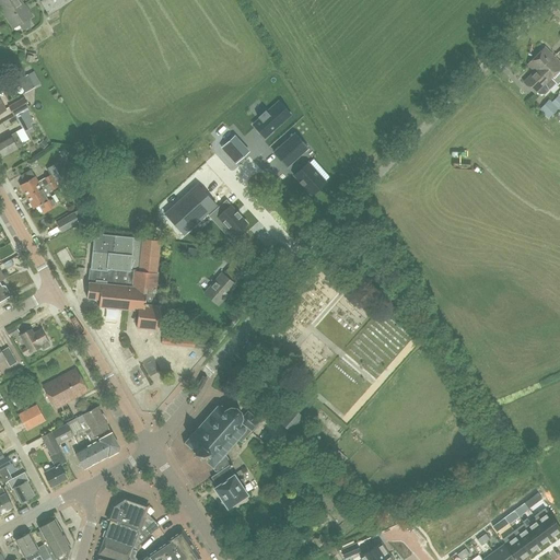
[(28,10),(27,11),(21,0),(0,0),(0,6),(12,28),(20,24),(22,28),(24,30),(30,26),(31,24),(27,20),(33,18),(28,10)]
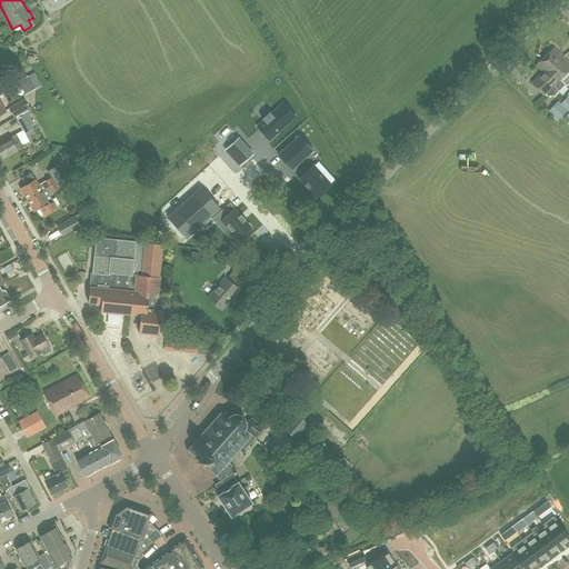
[(39,0),(48,15),(70,0),(39,0)]
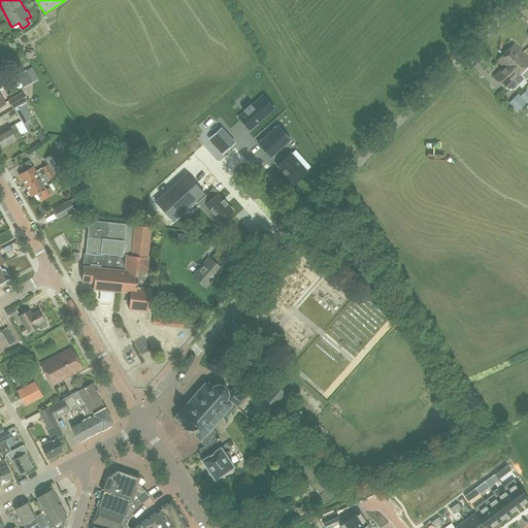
[(518,72),(520,73),(527,65),(527,58),(514,44),(497,62),(503,68),(502,68),(504,71),(508,66),(509,65),(517,72),(518,72)]
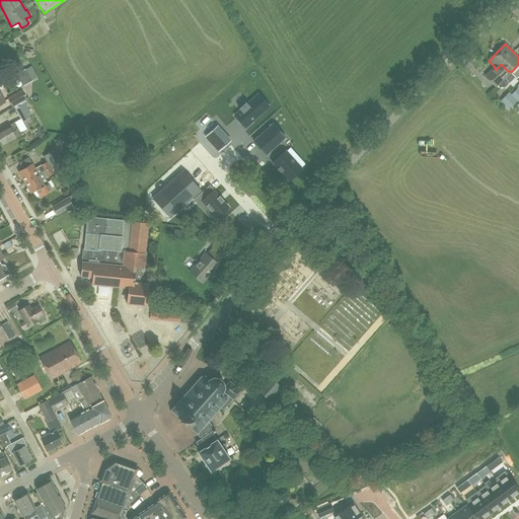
[(506,77),(511,72),(509,71),(508,71),(501,64),(500,65),(496,70),(494,67),(485,76),(496,87),(497,86),(499,88),(505,88),(509,84),(506,77)]
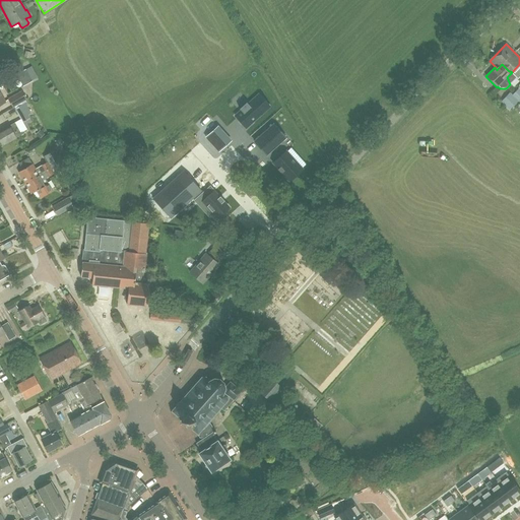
[(23,86),(33,81),(25,69),(16,75),(23,86)]
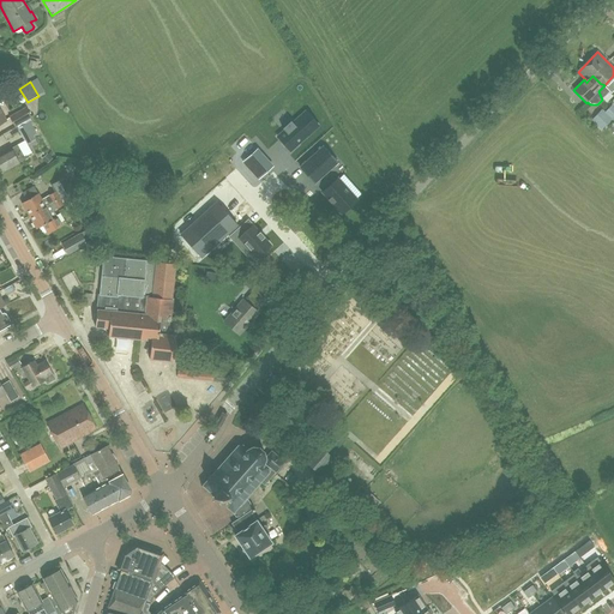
[(602,130),(613,116),(613,106),(612,104),(605,112),(601,109),(591,119),(602,130)]
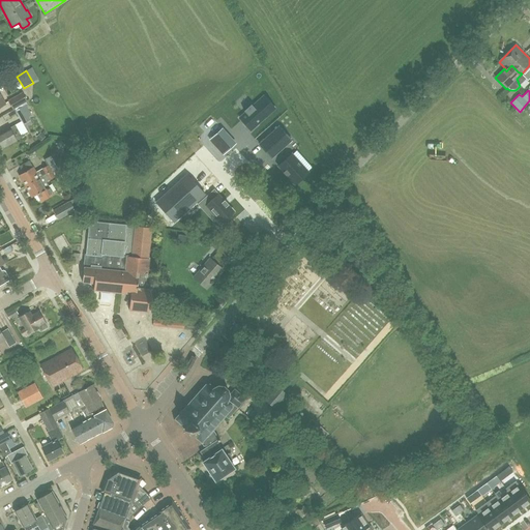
[(12,109),(27,100),(22,92),(7,100),(12,109)]
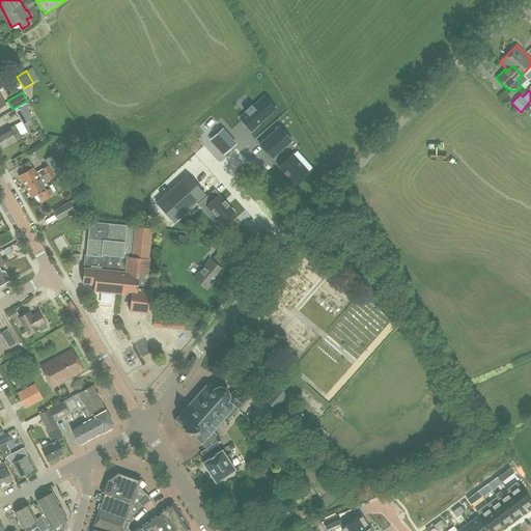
[(268,111),(257,99),(252,104),(250,102),(243,109),(244,110),(239,115),(249,128),(268,111)]
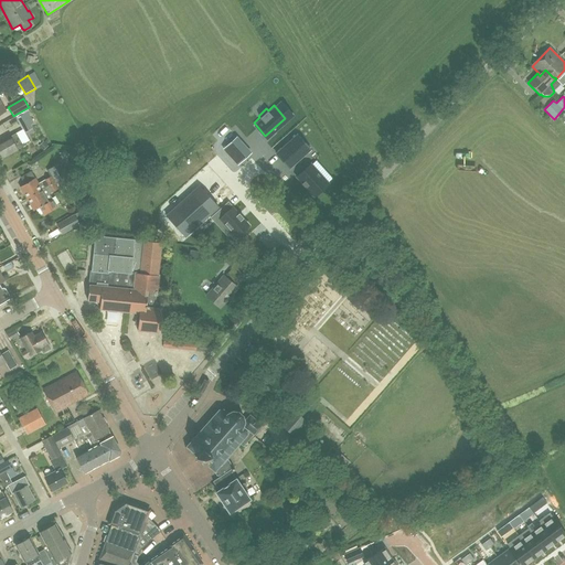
[(29,108),(29,107),(13,116),(13,117),(14,116),(16,118),(22,130),(33,124),(25,110),(29,108)]
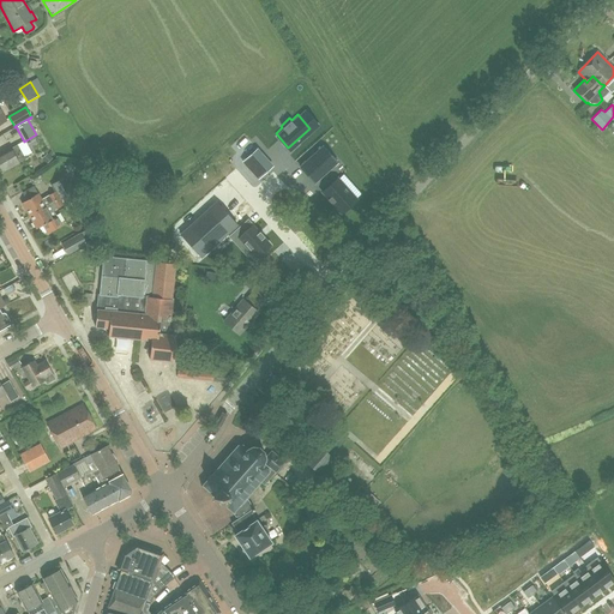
[(0,148),(11,143),(6,133),(0,136),(0,148)]
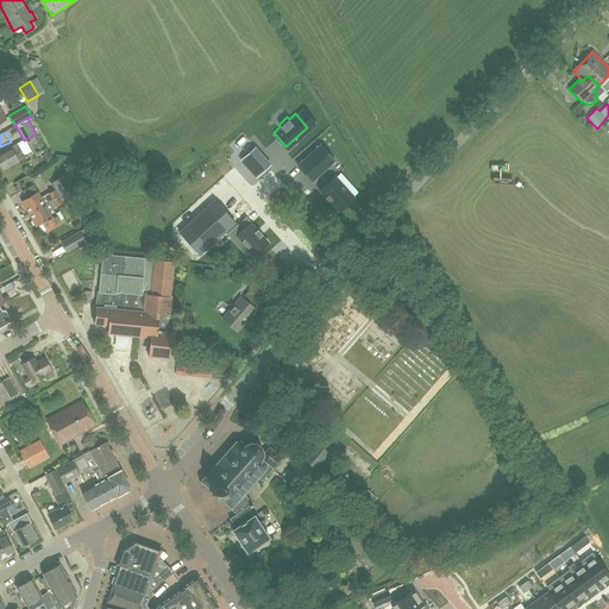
[(20,142),(27,155),(36,150),(29,138),(20,142)]
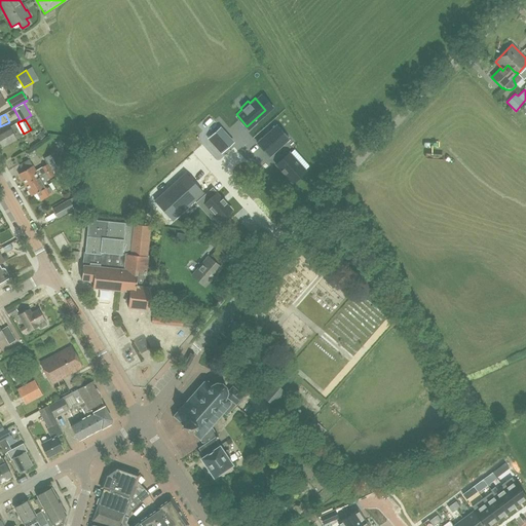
[(22,136),(24,135),(23,133),(21,134),(14,123),(0,132),(0,142),(2,147),(22,136)]
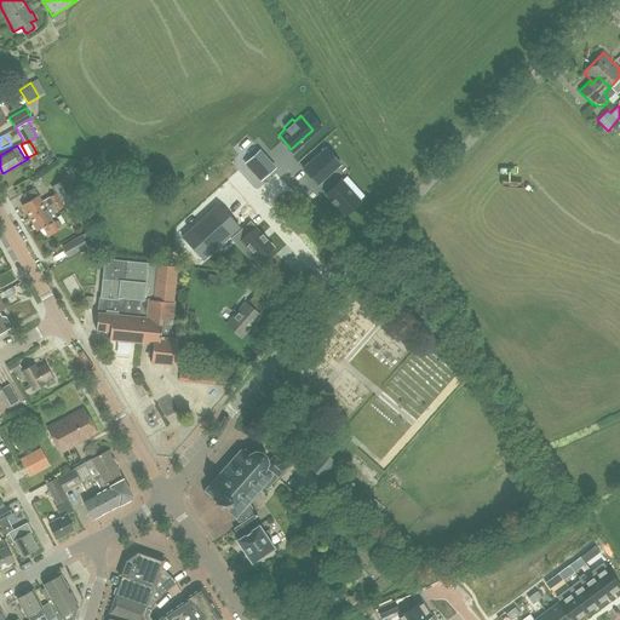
[(326,147),(303,168),(317,184),(342,164),(326,147)]
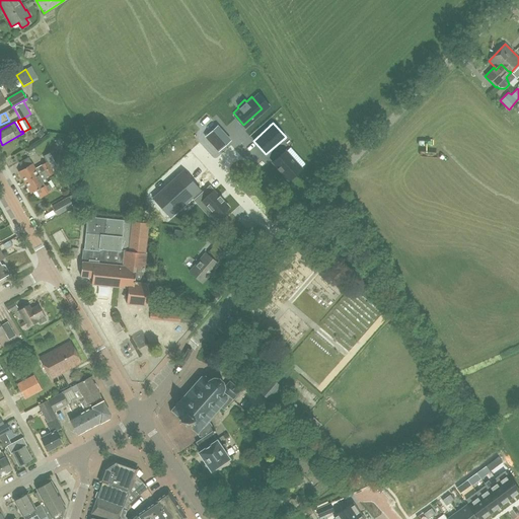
[(230,140),(217,126),(205,136),(219,151),(230,140)]
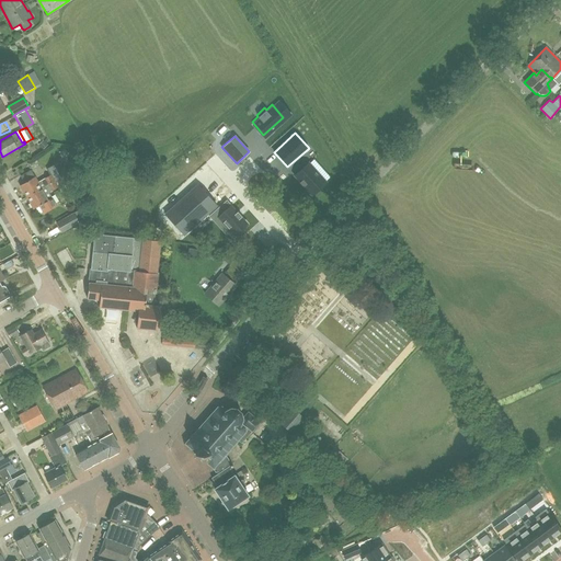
[(53,181),(70,171),(69,167),(64,170),(59,161),(46,169),(49,174),(53,181)]
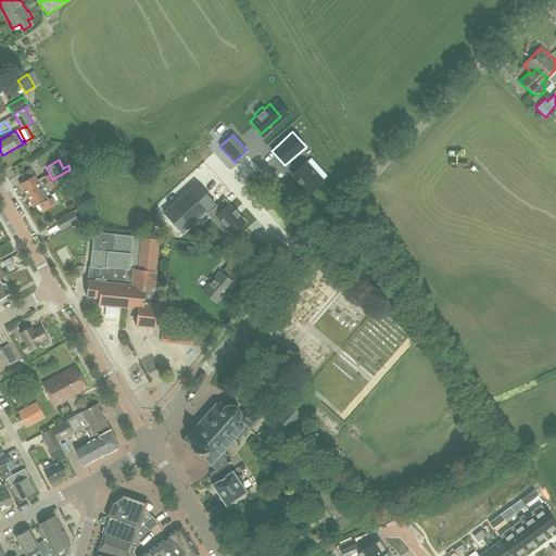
[(306,161),(292,174),(310,192),(324,180),(306,161)]
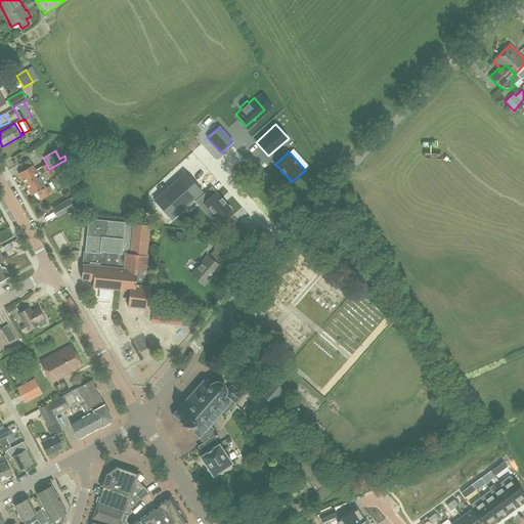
[(52,191),(45,179),(58,171),(55,167),(67,160),(66,160),(49,169),(44,172),(25,184),(31,194),(36,191),(40,199),(52,191)]
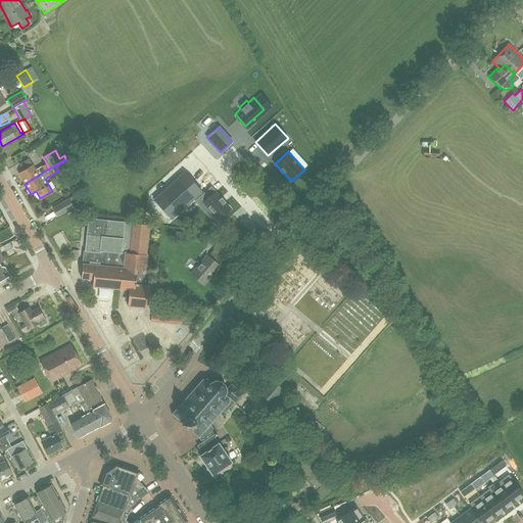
[(25,184),(44,172),(49,169),(46,162),(39,168),(36,170),(32,164),(18,173),(25,184)]
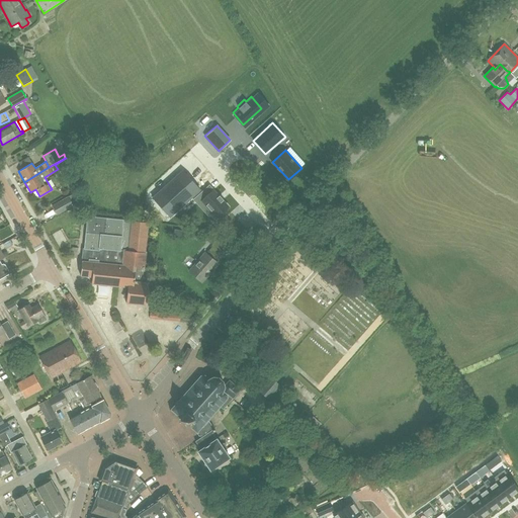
[(183,170),(153,197),(170,217),(200,189),(183,170)]
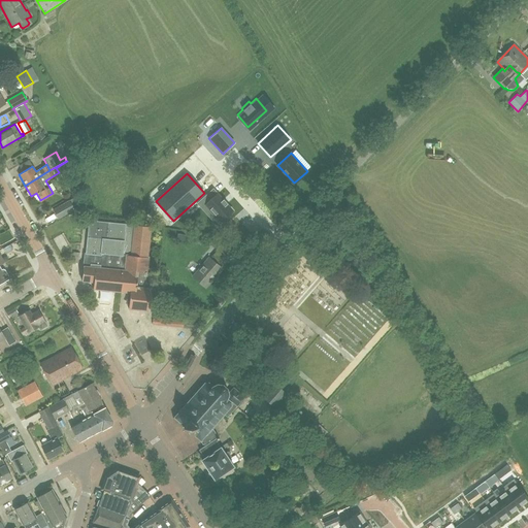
[(232,210),(227,204),(228,203),(224,198),(223,199),(218,194),(211,199),(207,194),(199,200),(204,206),(206,204),(221,221),(232,210)]
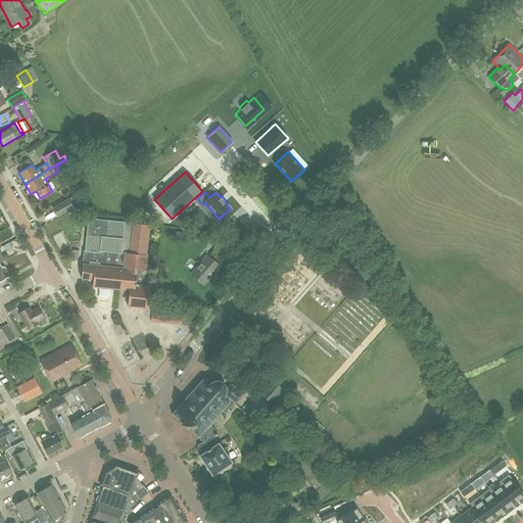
[(57,217),(74,207),(68,198),(52,207),(57,217)]
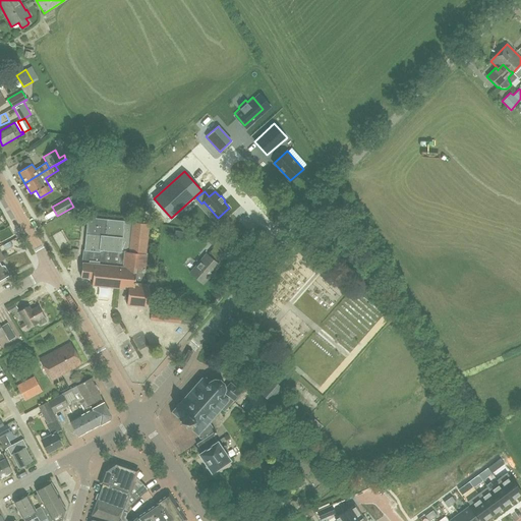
[(149,224),(123,221),(89,217),(84,250),(83,249),(80,277),(93,278),(92,285),(128,289),(126,304),(147,307),(149,285),(142,284),(146,253),(145,253),(149,224)]
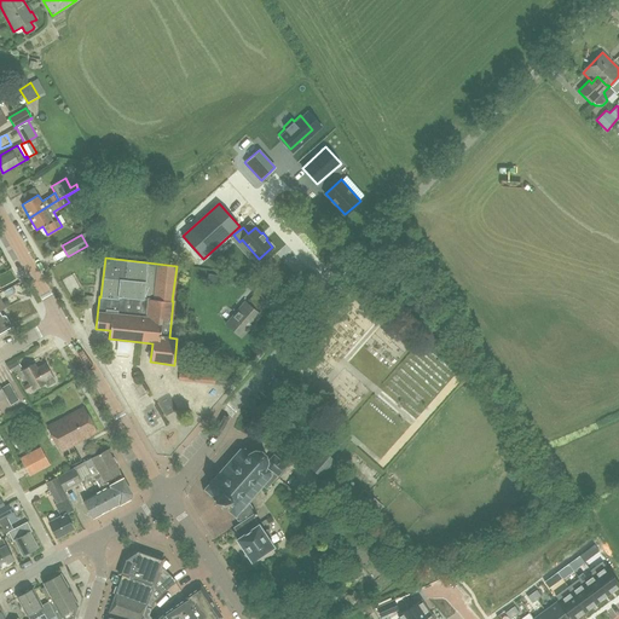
[(220,272),(220,284),(230,284),(231,273),(220,272)]
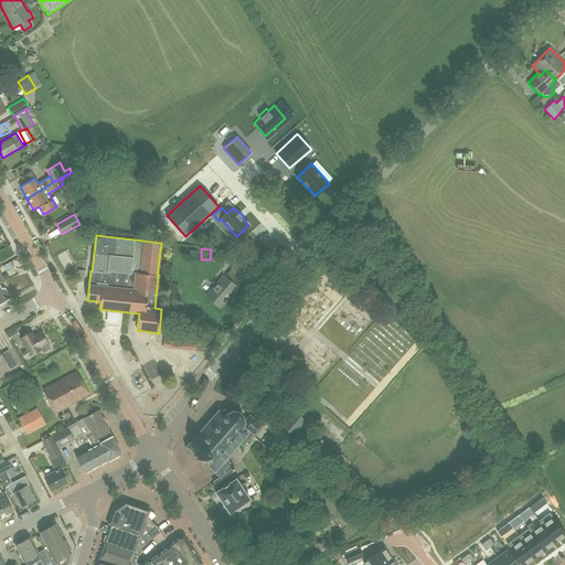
[(243,278),(248,272),(236,262),(231,267),(232,268),(224,276),(206,296),(220,307),(237,287),(232,284),(240,275),(243,278)]
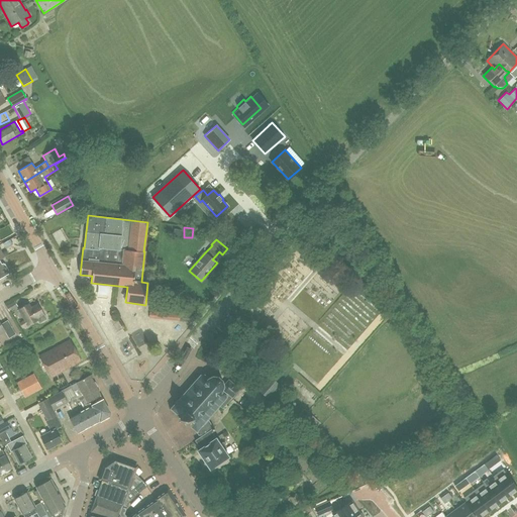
[(0,278),(8,274),(9,272),(5,264),(2,263),(1,264),(0,262),(0,260),(3,259),(0,253),(0,278)]
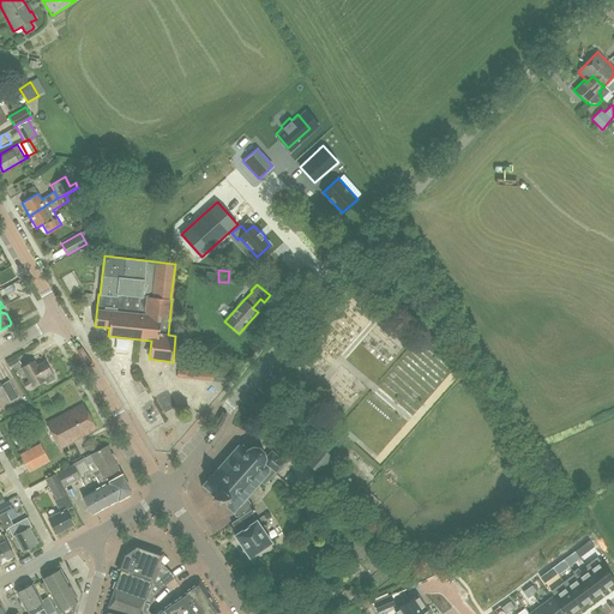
[(7,363),(11,371),(22,365),(17,357),(7,363)]
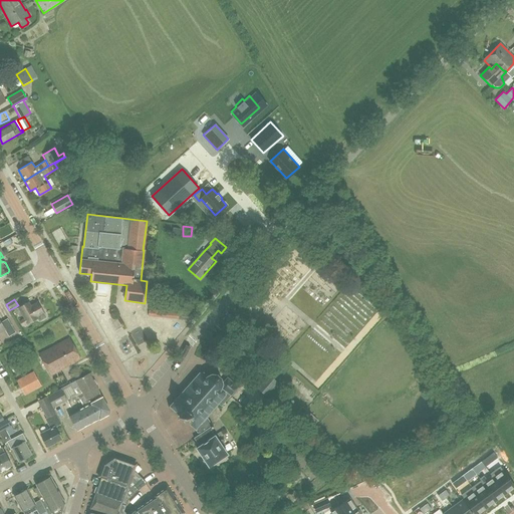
[(39,321),(45,317),(37,302),(28,308),(25,303),(18,307),(24,318),(19,321),(22,325),(27,322),(27,324),(37,318),(39,321)]
